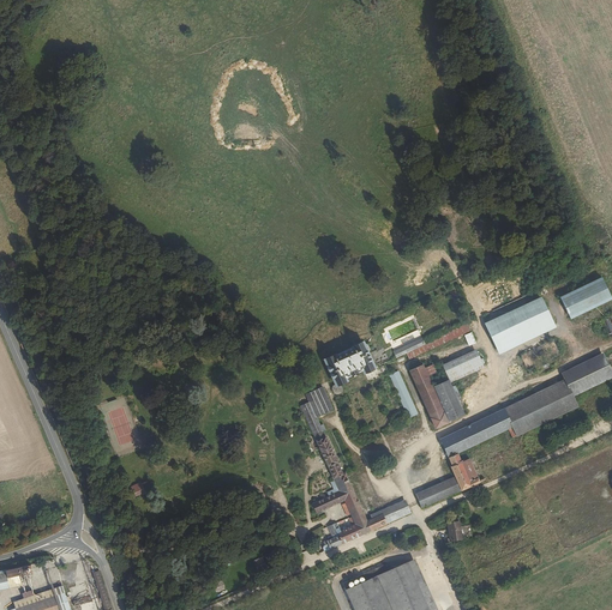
[(508,183),(485,199),(489,206),(511,191),(508,183)]
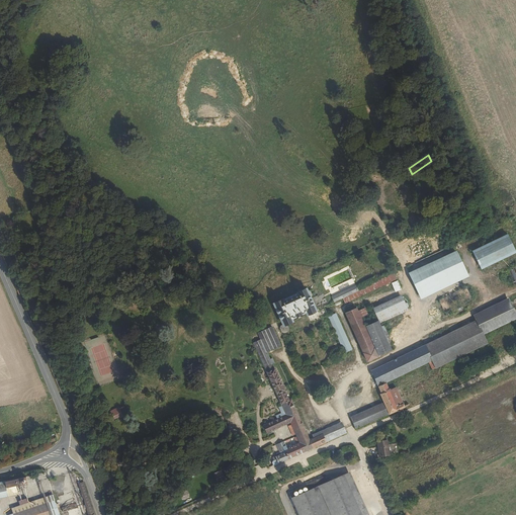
[(389,181),(370,194),(373,199),(393,187),(389,181)]
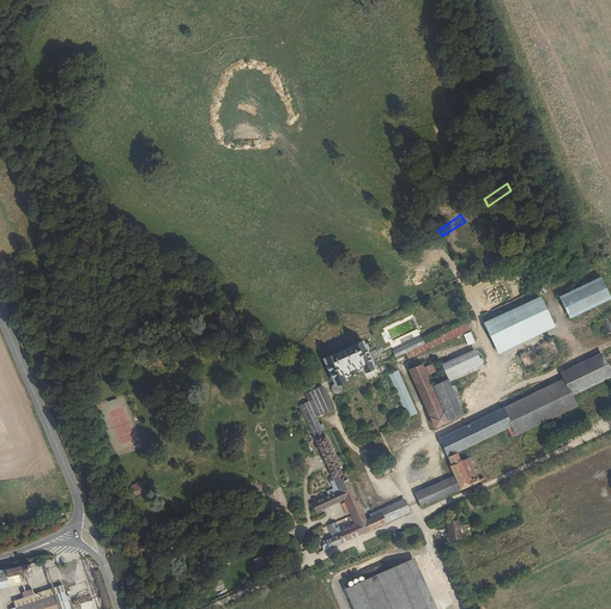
[(602,274),(560,294),(570,318),(610,299),(610,293),(602,274)]
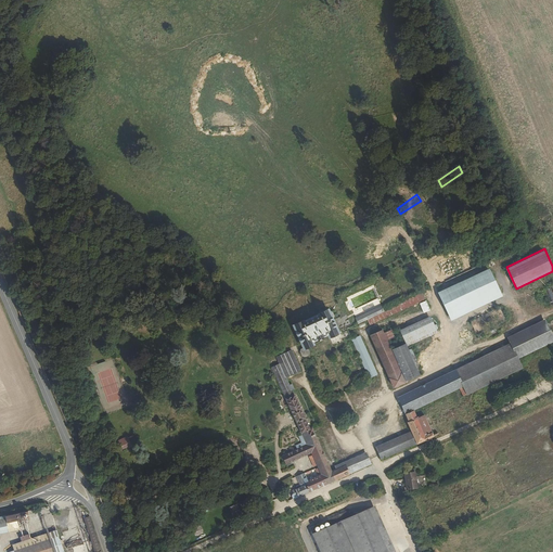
[(502,295),(489,268),(438,293),(450,320),(502,295)]
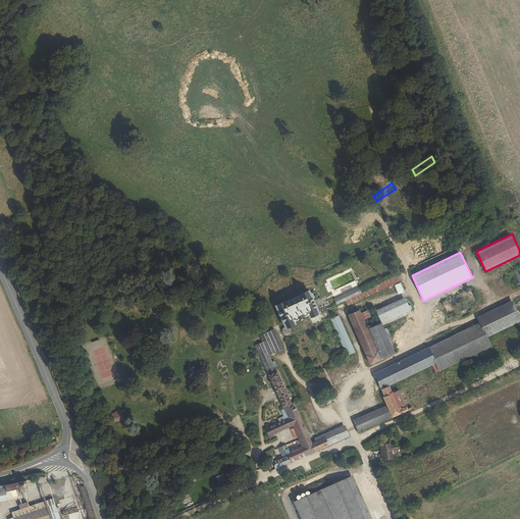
[(400,281),(397,274),(368,288),(367,290),(336,305),(339,310),(400,281)]
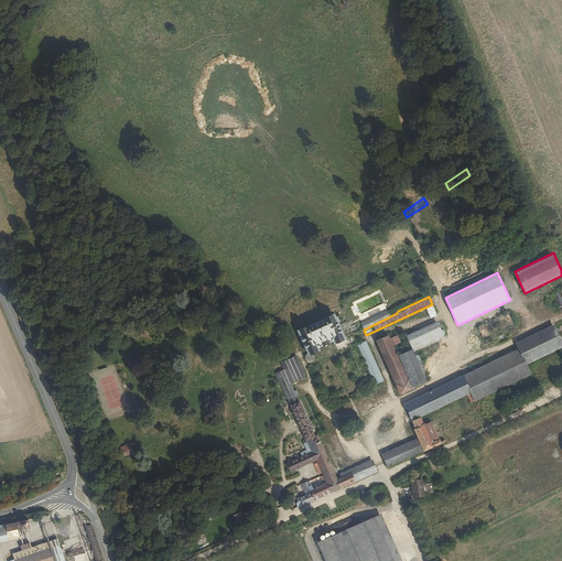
[(306,356),(305,360),(307,364),(310,364),(315,362),(313,355),(320,352),(319,348),(335,341),(337,344),(346,340),(345,338),(339,326),(342,322),(339,317),(337,316),(336,316),(335,315),(325,320),(326,323),(310,331),(309,326),(300,331),(311,355),(306,356)]
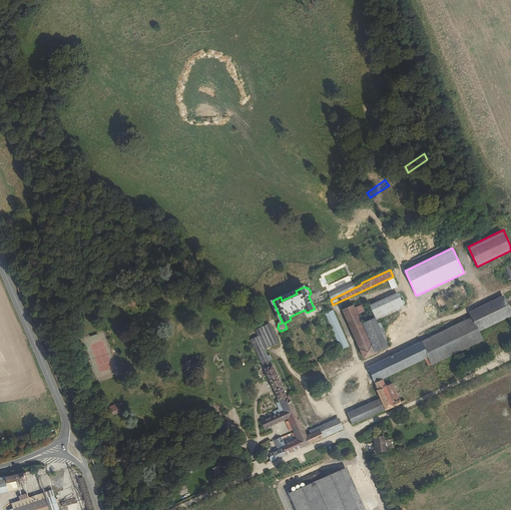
[(399,292),(369,306),(375,320),(405,307),(399,292)]
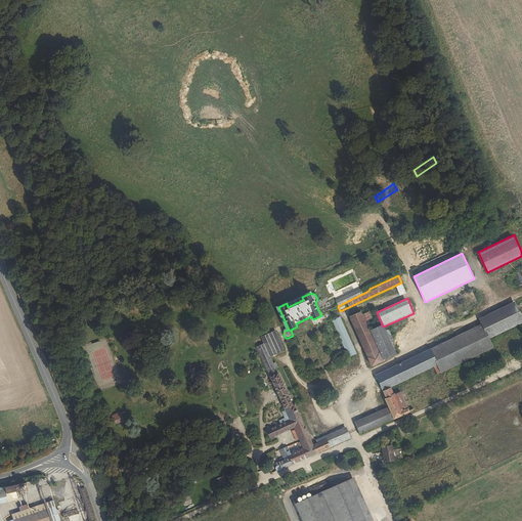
[(480,321),(514,305),(513,301),(478,317),(480,321)]
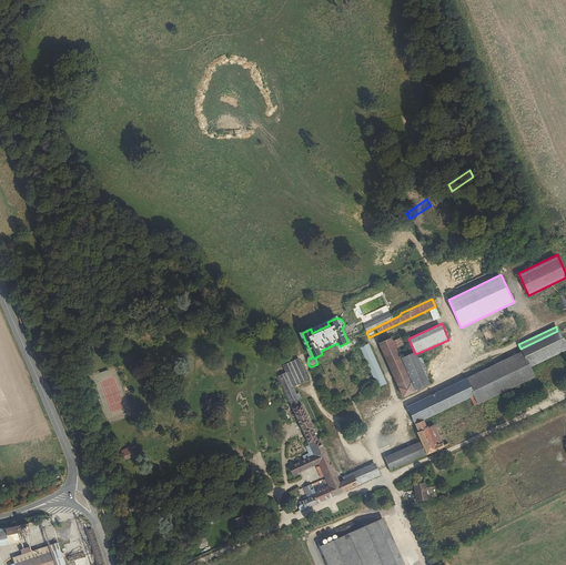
[(529,366),(565,349),(565,346),(561,336),(557,331),(521,349),(522,350),(407,407),(415,425),(424,420),(460,402),(471,396),(476,406),(534,377),(529,366)]
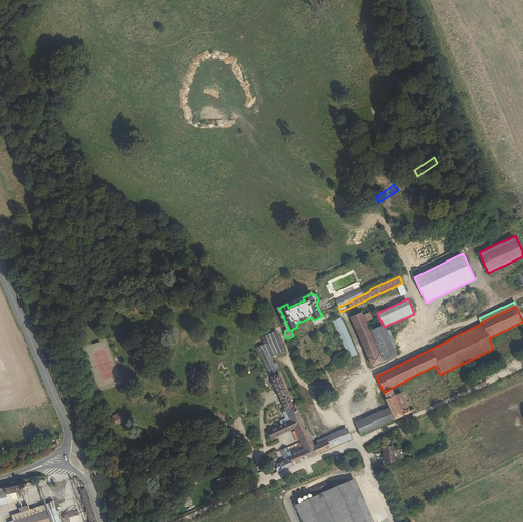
[(384,361),(362,312),(352,317),(372,366),(384,361)]
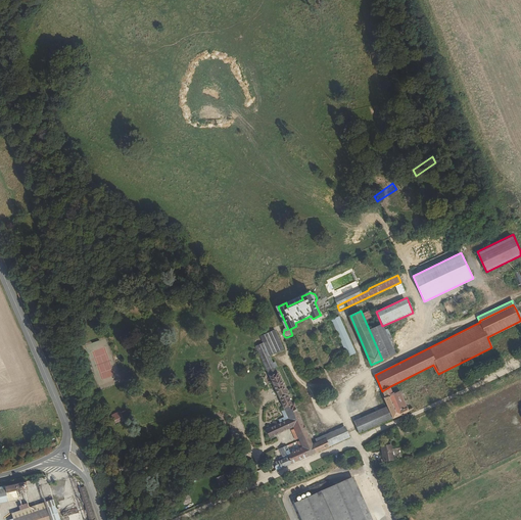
[(341,317),(333,320),(349,355),(358,351),(341,317)]
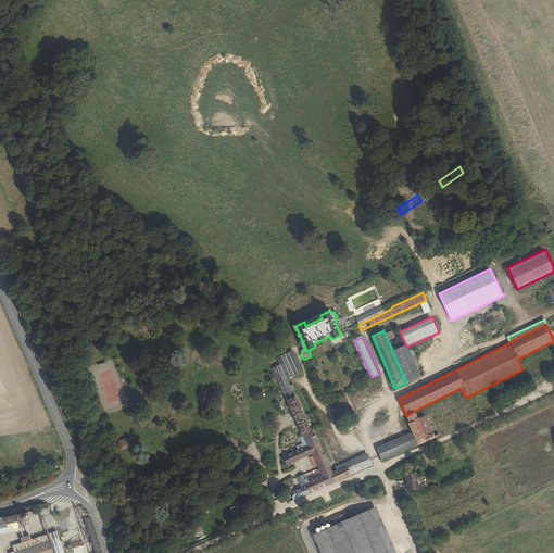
[(404,350),(398,353),(408,381),(416,378),(404,350)]
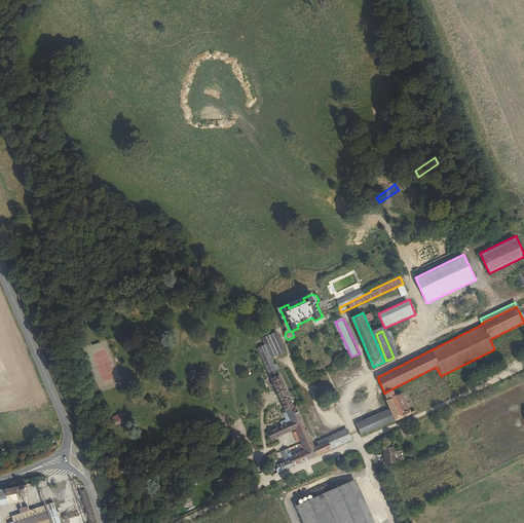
[(269,351),(266,345),(258,348),(261,356),(269,351)]
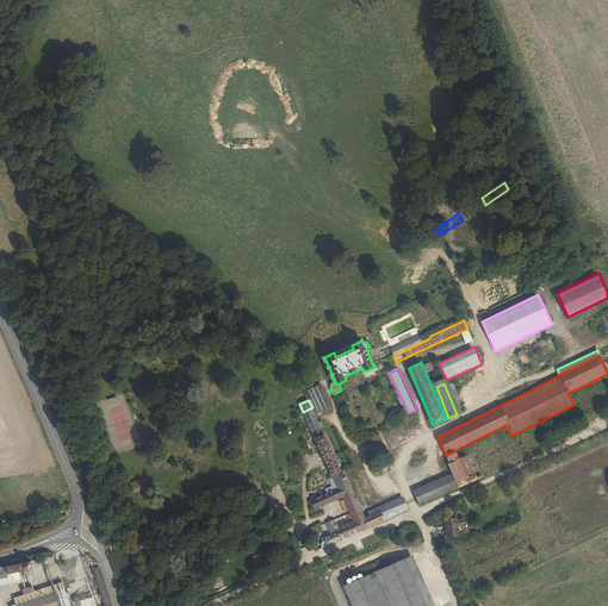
[(318,422),(312,407),(303,412),(309,426),(318,422)]
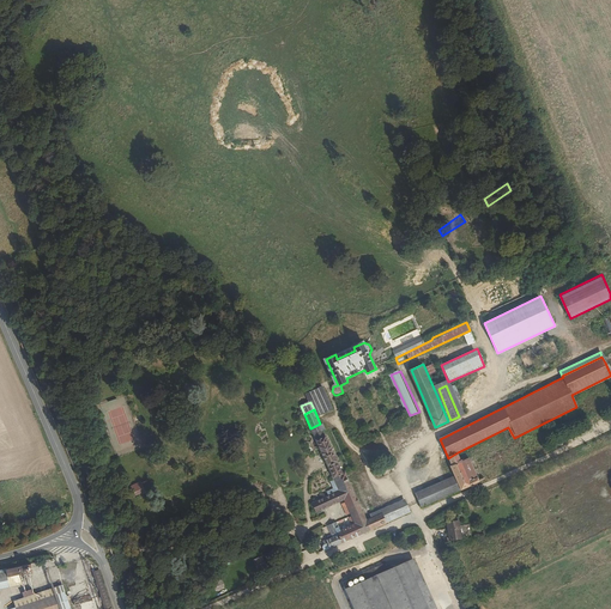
[(322,424),(320,424),(310,428),(314,434),(324,431),(325,428),(322,424)]
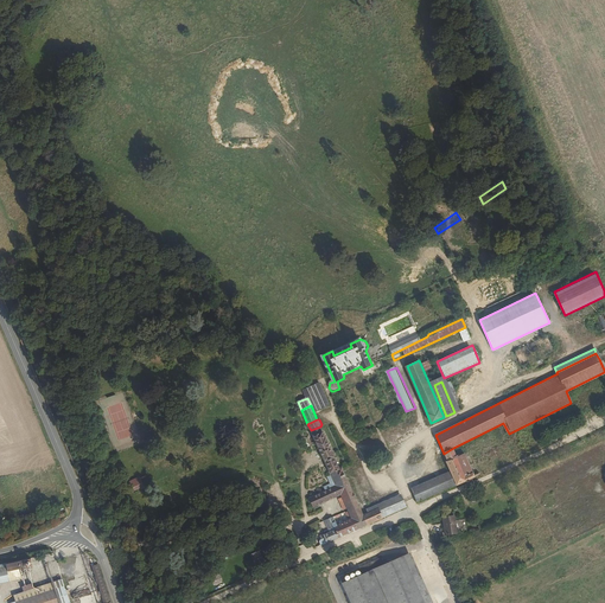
[(311,430),(316,440),(324,435),(320,427),(311,430)]
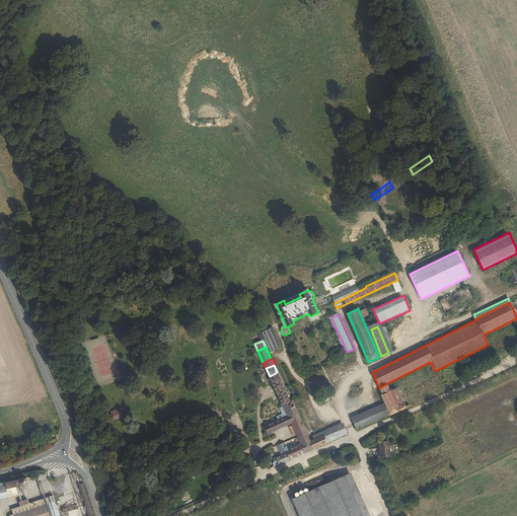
[(515,382),(511,371),(496,379),(500,389),(515,382)]
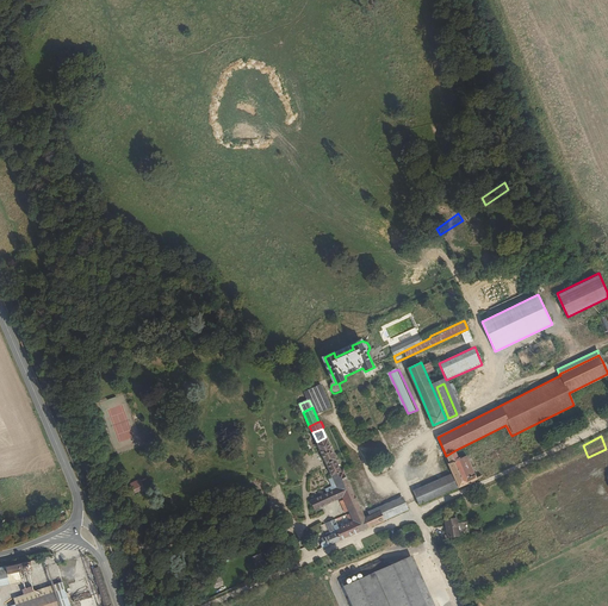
[(317,442),(332,475),(341,473),(326,437),(317,442)]
